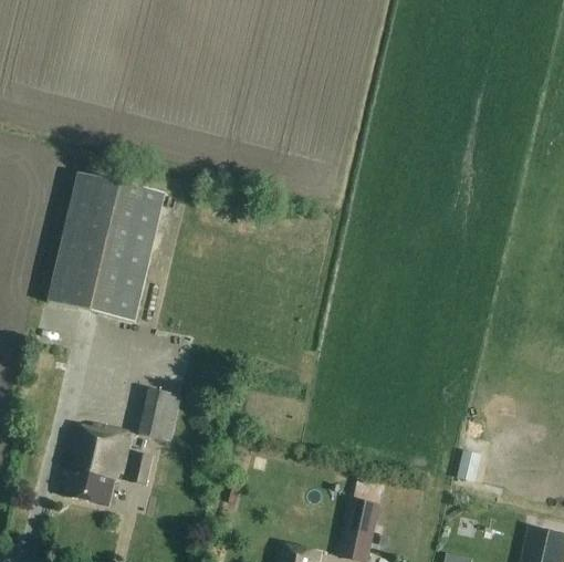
[(134,321),(164,193),(77,172),(47,301),(134,321)]
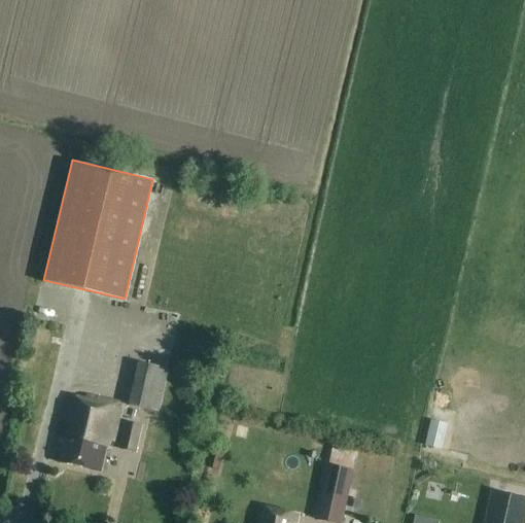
[(0,405),(15,406),(16,346),(0,345),(0,405)]
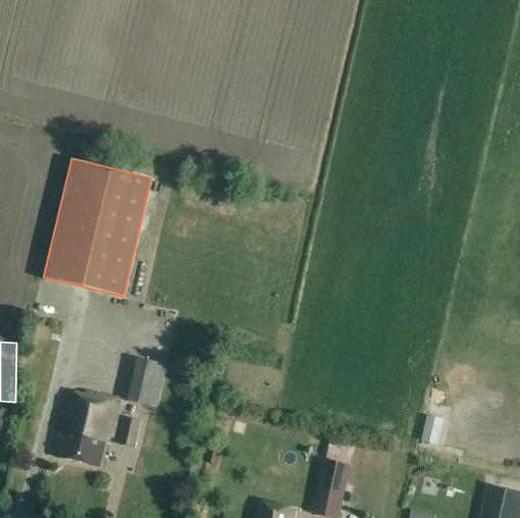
[(155,406),(165,364),(137,357),(126,400),(155,406)]
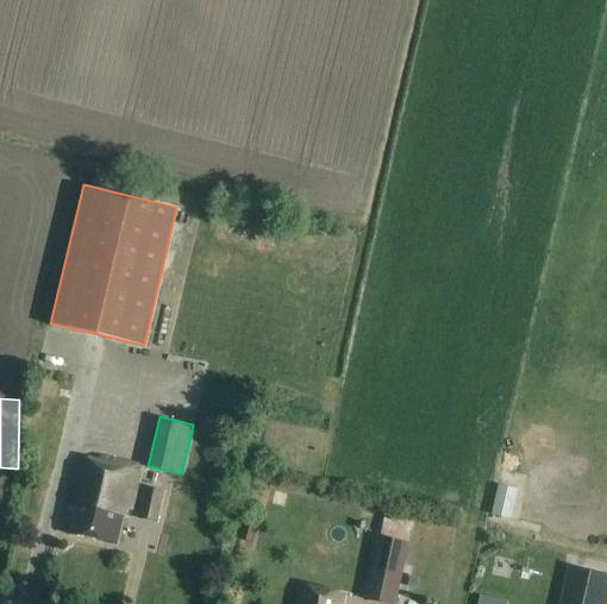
[(97,458),(79,454),(66,509),(73,510),(68,530),(112,541),(118,516),(123,517),(125,507),(127,507),(138,464),(98,454),(97,458)]
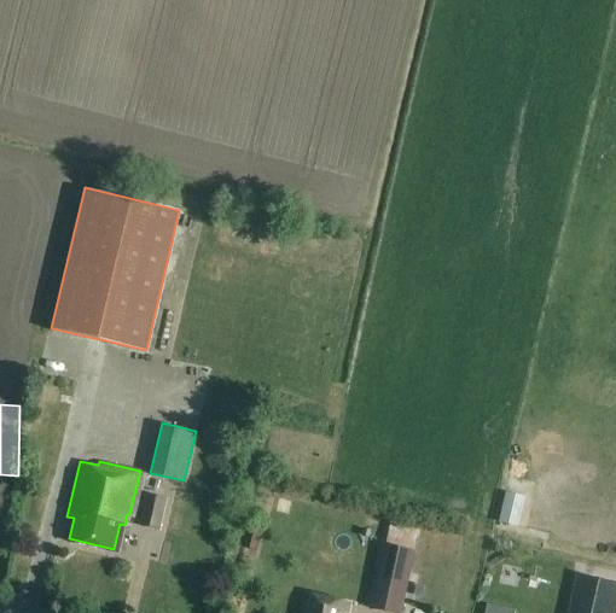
[(158,529),(166,496),(145,491),(138,524),(158,529)]
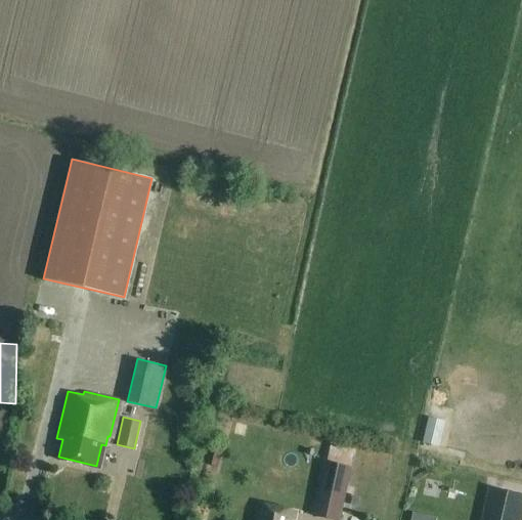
[(313,516),(338,519),(352,444),(328,440),(313,516)]
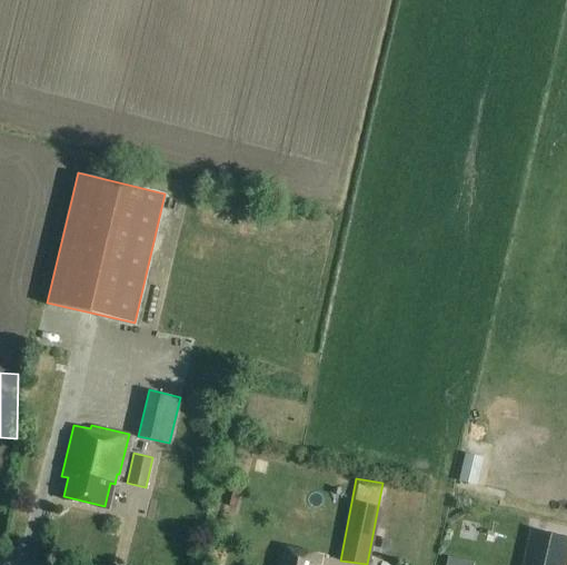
[(559,564),(564,547),(527,539),(525,538),(518,564),(559,564)]
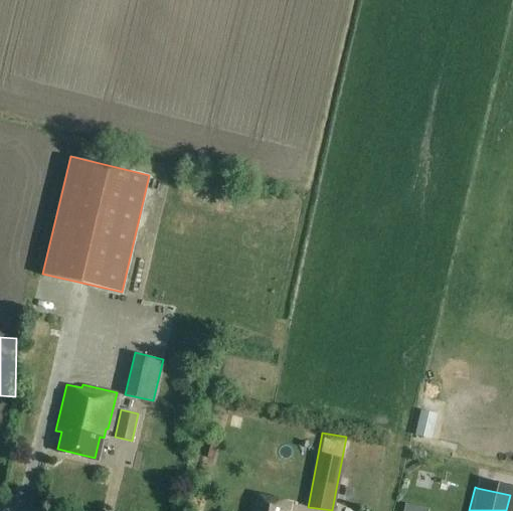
[(287,510),(290,500),(254,492),(249,510),(287,510)]
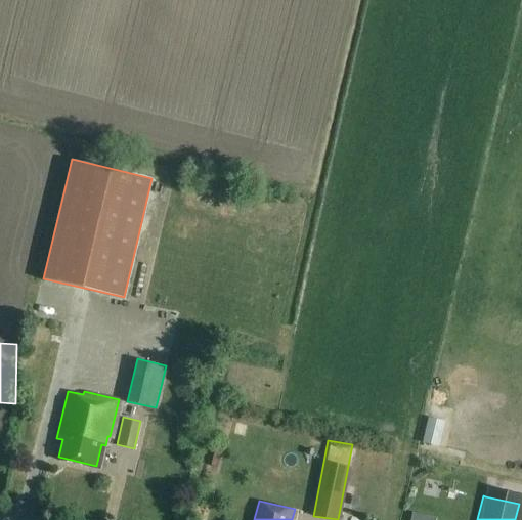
[(410,511),(407,519),(420,519),(422,513),(410,511)]
